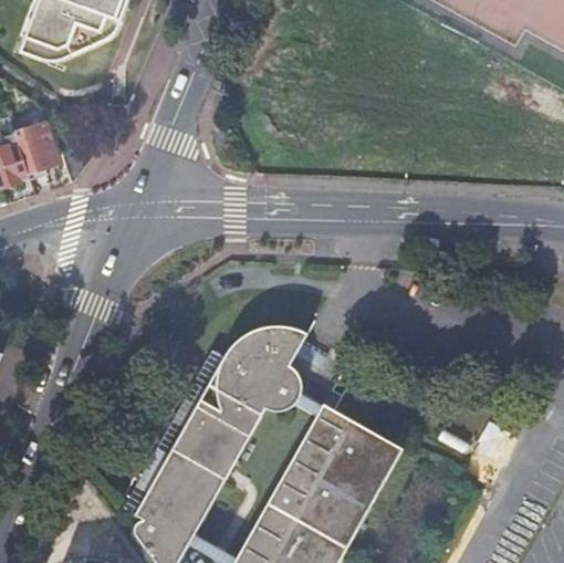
[(117,25),(119,20),(126,0),(38,0),(37,6),(31,20),(20,51),(38,58),(40,59),(41,59),(47,60),(53,61),(54,60),(58,60),(58,59),(59,59),(61,59),(64,58),(64,56),(66,56),(69,55),(71,54),(81,49),(104,39),(105,38),(106,38),(108,37),(110,35),(111,34),(112,33),(114,31),(115,28),(117,25)]
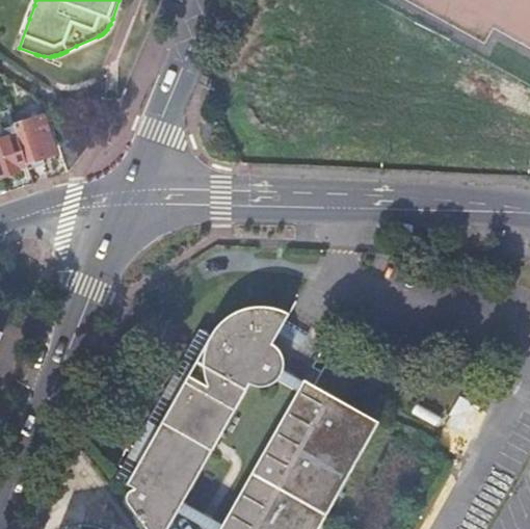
[(29,4),(24,17),(29,19),(34,5),(29,4)]
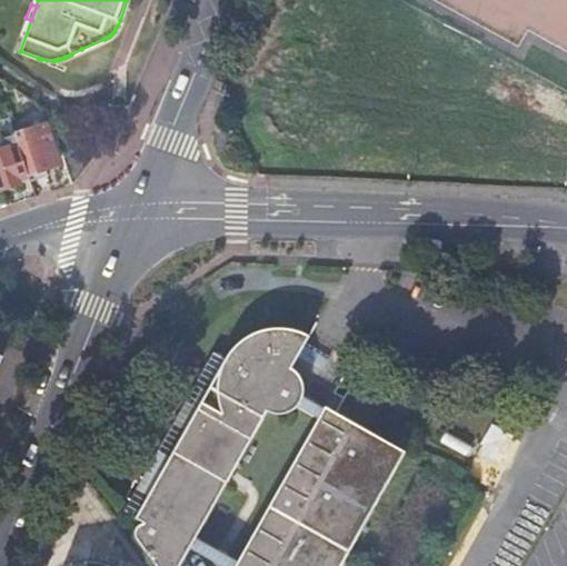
[(43,122),(13,132),(28,172),(42,168),(57,162),(43,122)]
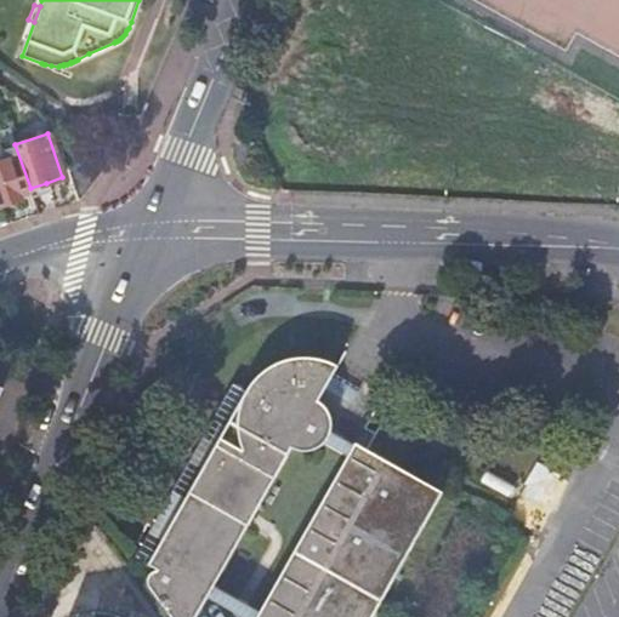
[(30,188),(15,144),(12,138),(0,141),(0,205),(10,201),(22,198),(21,192),(30,188)]
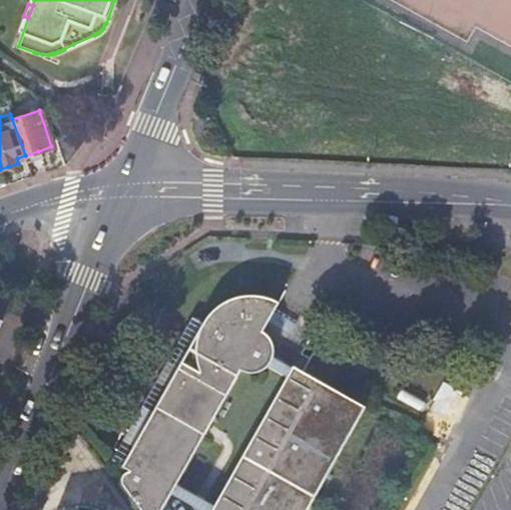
[(66,126),(55,141),(63,161),(83,140),(66,126)]
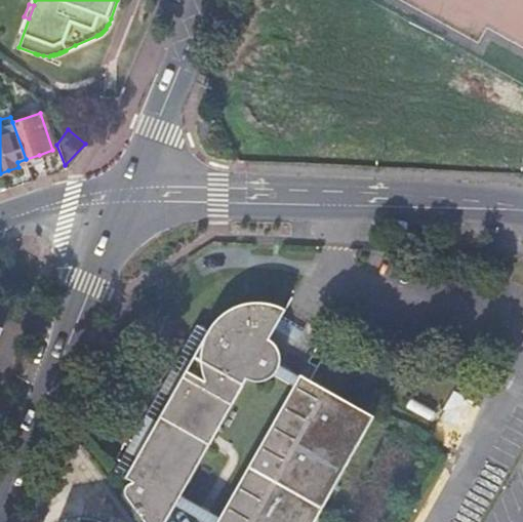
[(271,375),(273,372),(273,371),(274,371),(274,370),(275,370),(275,369),(276,368),(276,367),(277,366),(277,365),(277,364),(278,364),(278,362),(279,356),(278,350),(275,344),(270,339),(268,337),(273,327),(279,317),(284,308),(283,308),(277,305),(272,303),(270,303),(270,302),(264,302),(263,300),(251,300),(250,302),(246,302),(244,302),(243,303),(238,304),(232,306),(230,307),(229,308),(225,310),(225,311),(220,313),(216,317),(215,318),(210,323),(207,329),(196,323),(113,470),(131,480),(126,484),(124,487),(123,493),(124,495),(143,521),(163,521),(173,504),(206,521),(312,521),(372,414),(298,373),(297,374),(293,384),(218,517),(178,494),(245,377),(248,378),(250,378),(253,379),(258,379),(262,379),(268,376),(271,375)]
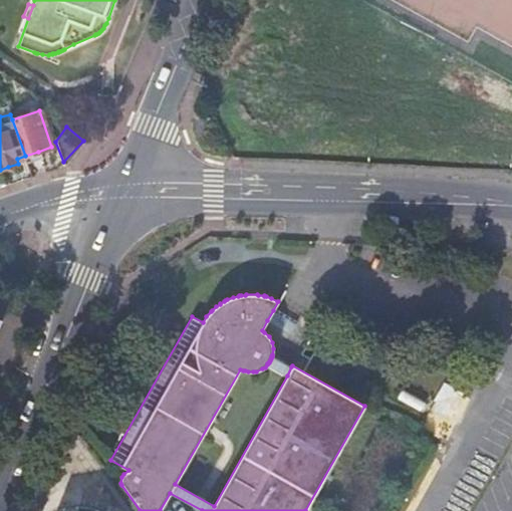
[(294,322),(273,310),(267,320),(288,332),(294,322)]
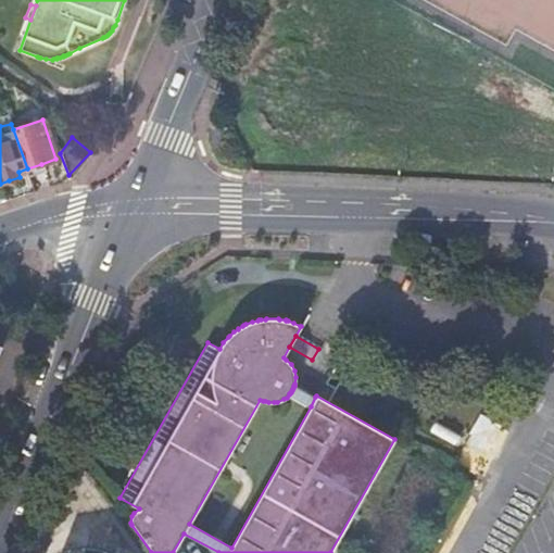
[(311,406),(315,397),(294,386),(293,386),(293,387),(293,388),(292,389),(292,390),(291,391),(291,392),(290,392),(290,393),(289,393),(289,394),(311,406)]
